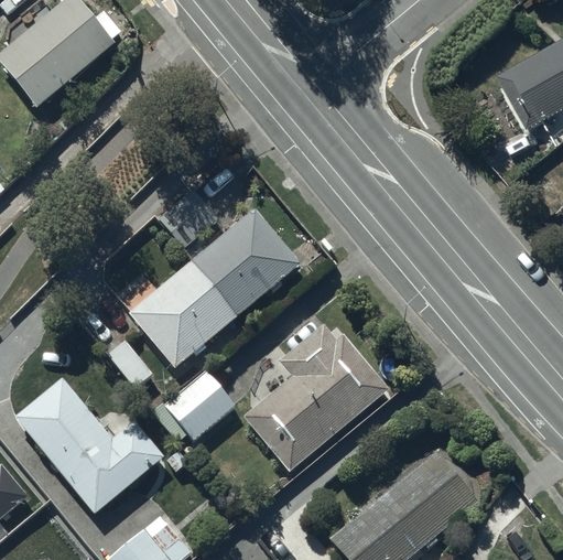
[(47,0),(0,51),(0,66),(46,110),(115,39),(74,0),(47,0)]
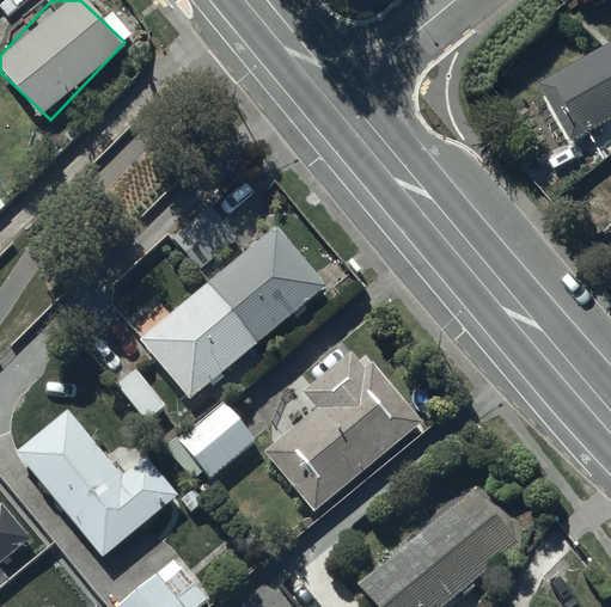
[(610,44),(541,84),(572,140),(610,117),(610,44)]
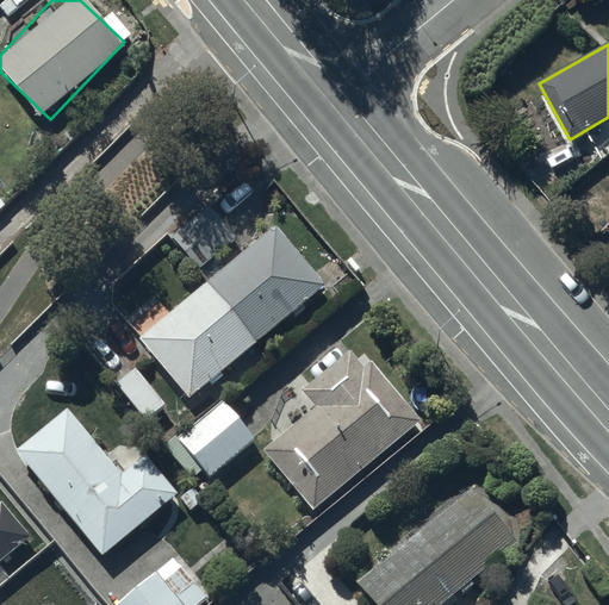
[(236,235),(209,205),(171,238),(198,269),(236,235)]
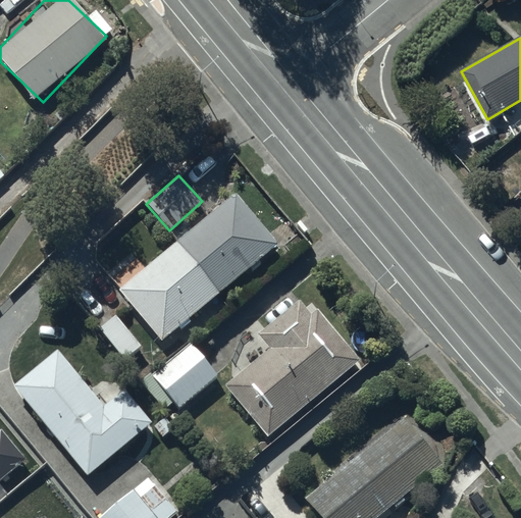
[(236,193),(117,288),(158,337),(275,242),(236,193)]
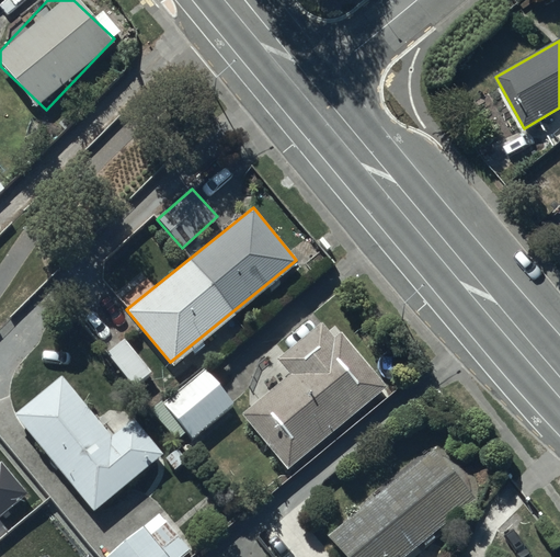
[(294,382),(252,418),(294,465),(384,387),(328,324),(280,366),(294,382)]
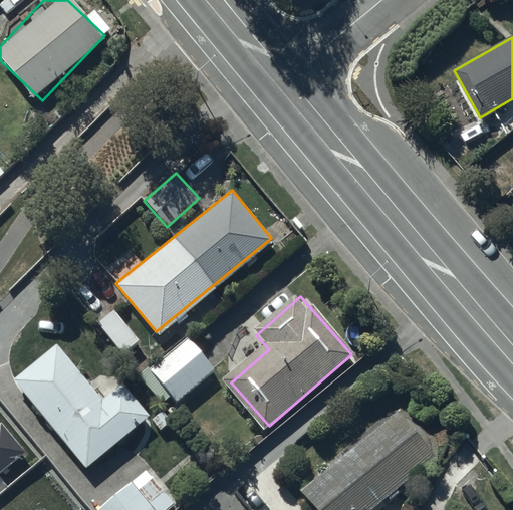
[(114,310),(98,322),(121,352),(138,340),(114,310)]
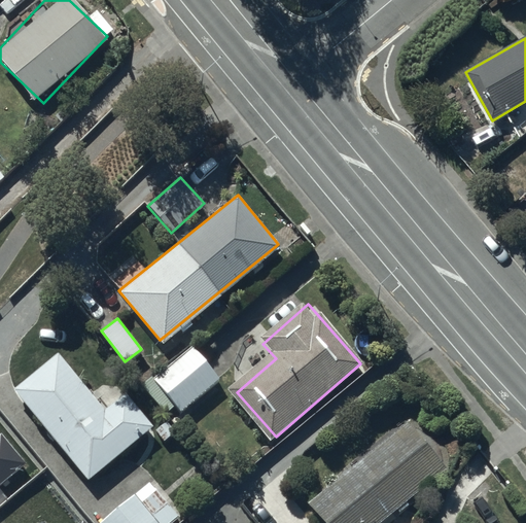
[(219,379),(190,346),(152,380),(182,412),(219,379)]
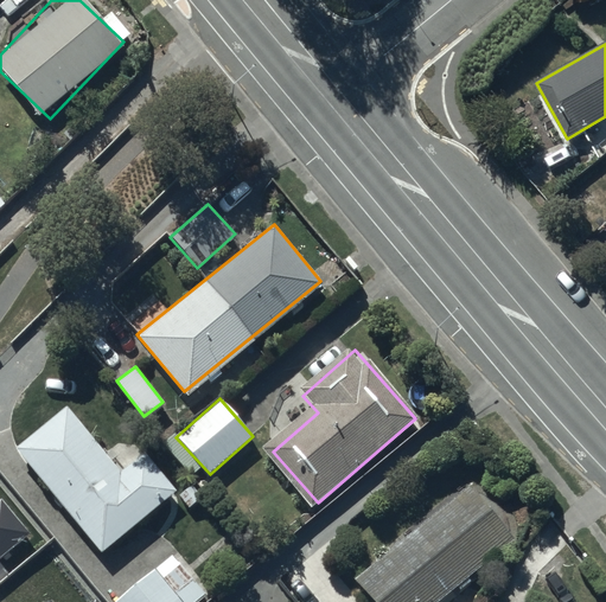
[(101,448),(67,405),(11,452),(99,559),(176,497),(122,430),(101,448)]
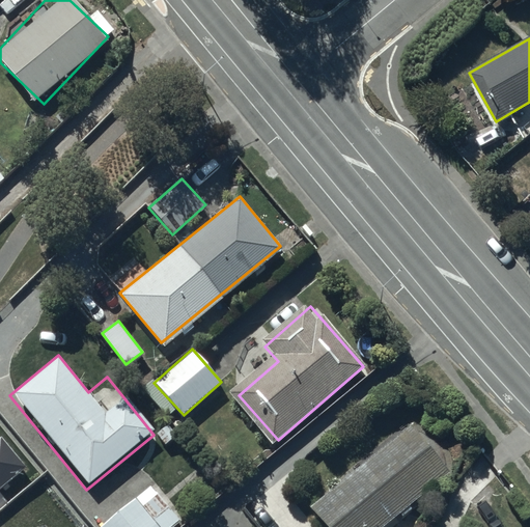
[(411,430),(311,508),(326,526),(379,526),(446,473),(411,430)]
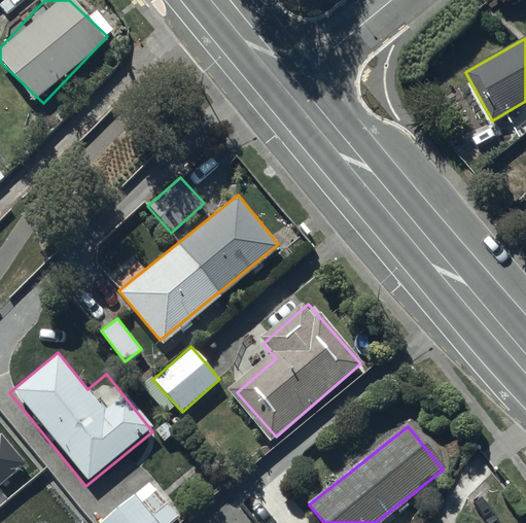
[(0,482),(27,460),(1,428),(0,428),(0,482)]
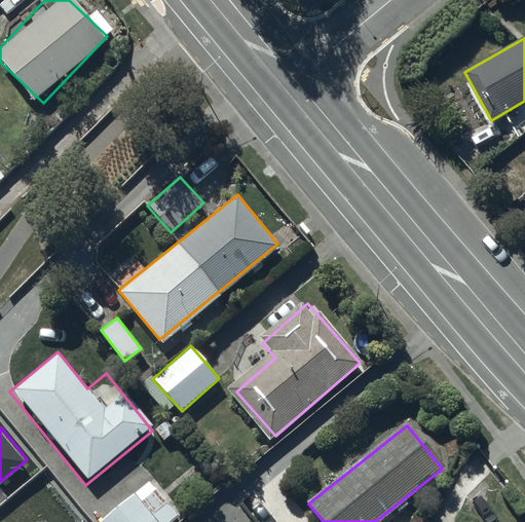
[(148,481),(100,521),(170,521),(178,516),(148,481)]
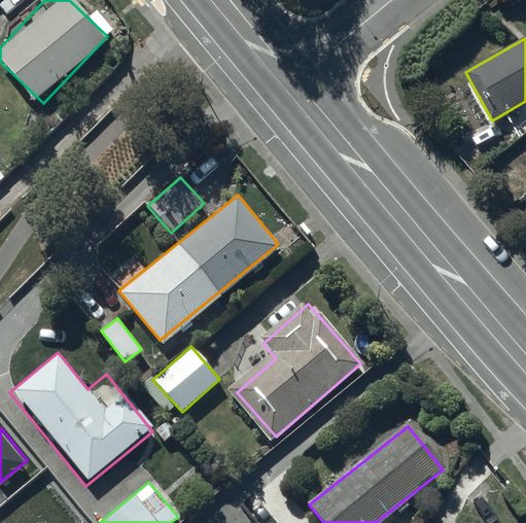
[(91,522),(82,513),(69,522),(10,522),(91,522)]
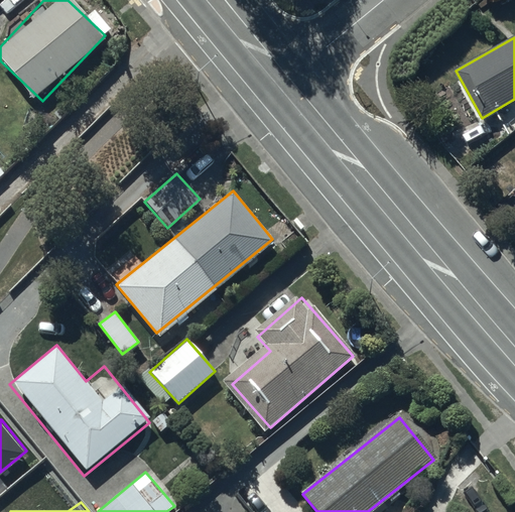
All buildings are outlined.
